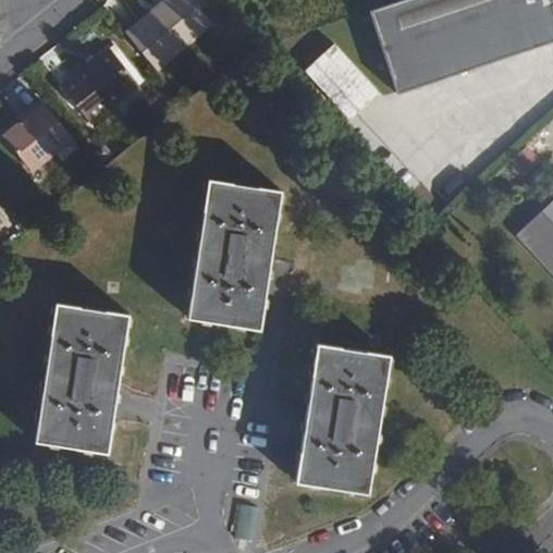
[(155,71),(211,26),(201,14),(207,10),(200,1),(195,5),(191,0),(170,0),(126,33),(155,71)]
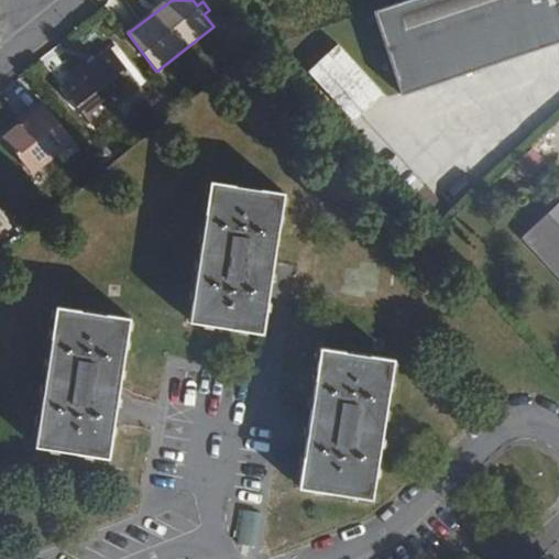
[(402,98),(558,45),(558,15),(558,11),(554,0),(417,0),(373,14),(402,98)]
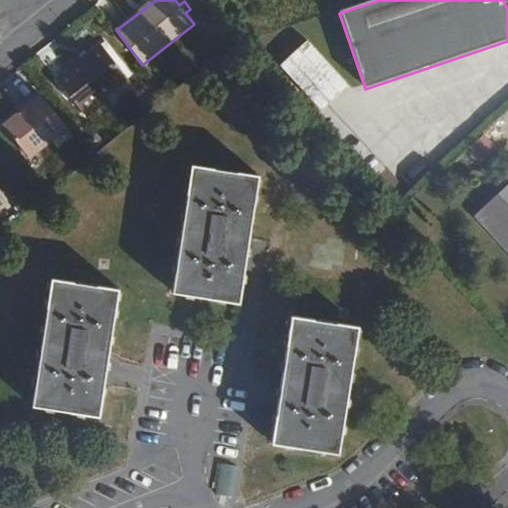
[(81,110),(124,74),(97,40),(53,77),(81,110)]
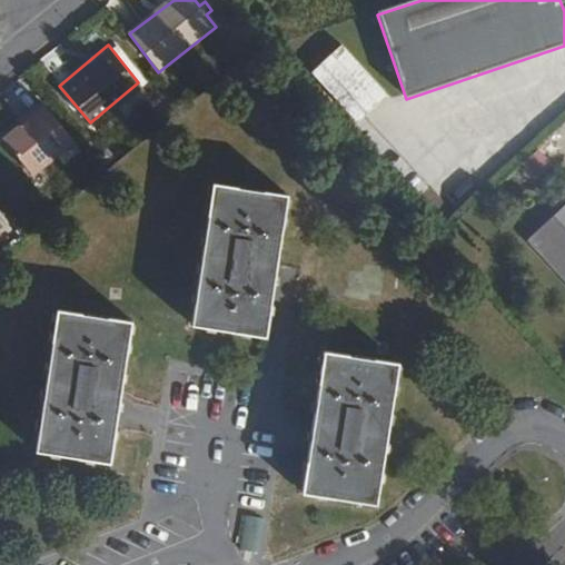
[(336,48),(306,76),(353,127),(383,99),(336,48)]
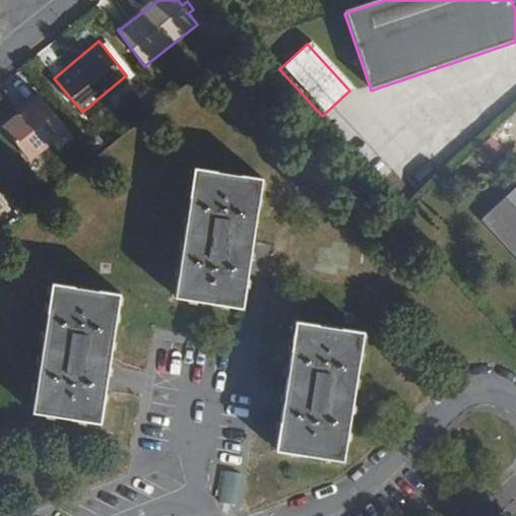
[(66,128),(38,90),(23,102),(27,107),(1,126),(25,158),(66,128)]
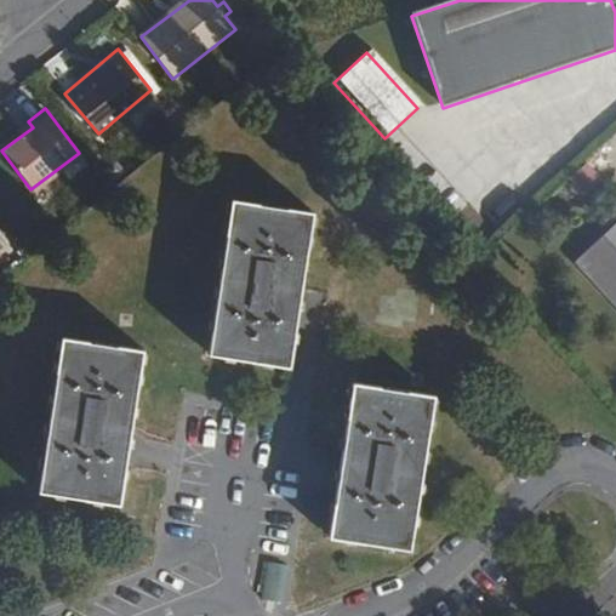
[(290,364),(312,211),(232,201),(210,353),(245,358),(290,364)]
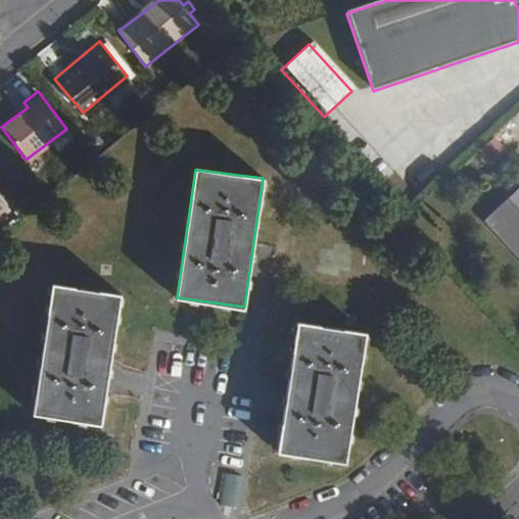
[(518,193),(487,223),(518,256),(518,193)]
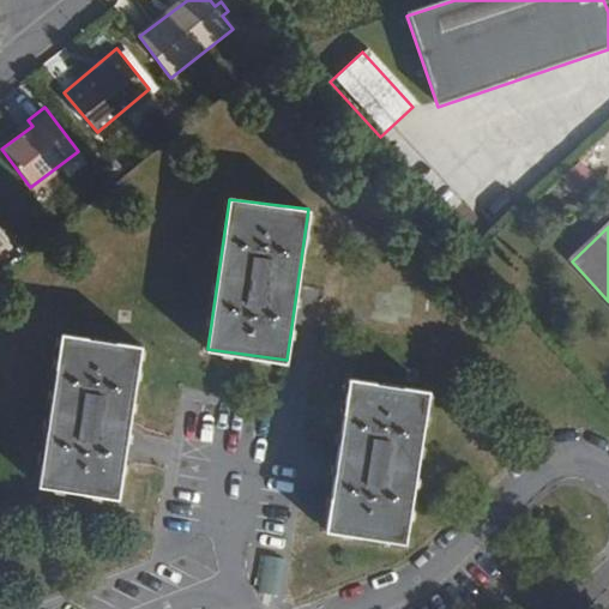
[(130,418),(140,349),(61,336),(37,489),(118,502),(130,418)]
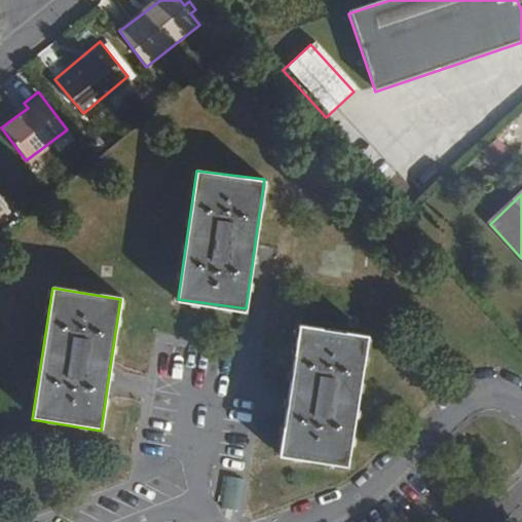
[(348,464),(368,336),(301,326),(294,380),(283,455),(348,464)]
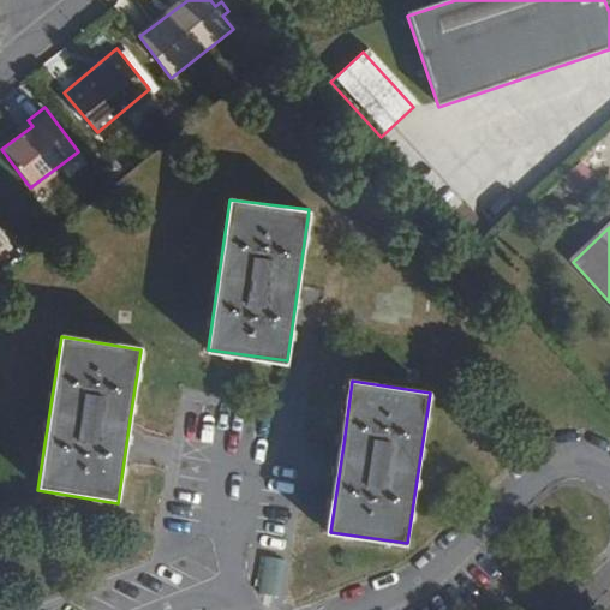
[(253,596),(275,600),(282,566),(259,562),(253,596)]
